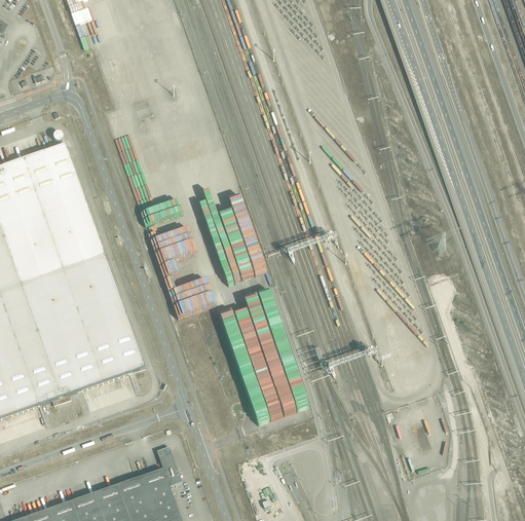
[(78,30),(84,27),(80,15),(73,17),(78,30)]
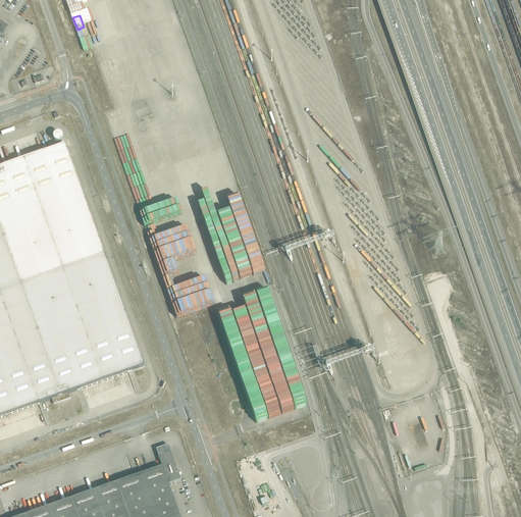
[(143,93),(146,92),(146,64),(146,63),(137,66),(137,67),(141,79),(139,80),(143,93)]
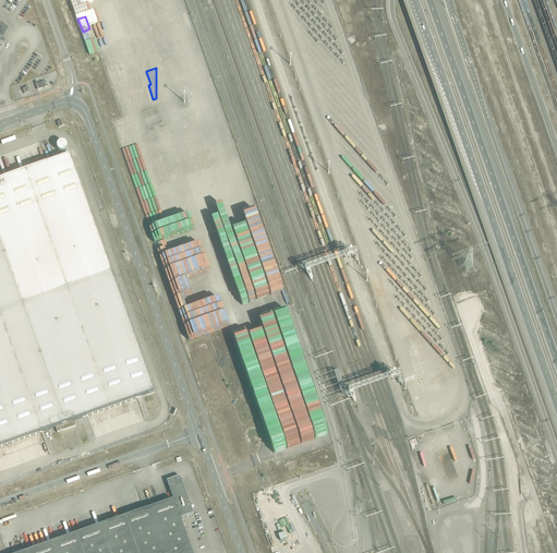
[(47,82),(45,76),(35,80),(36,85),(47,82)]
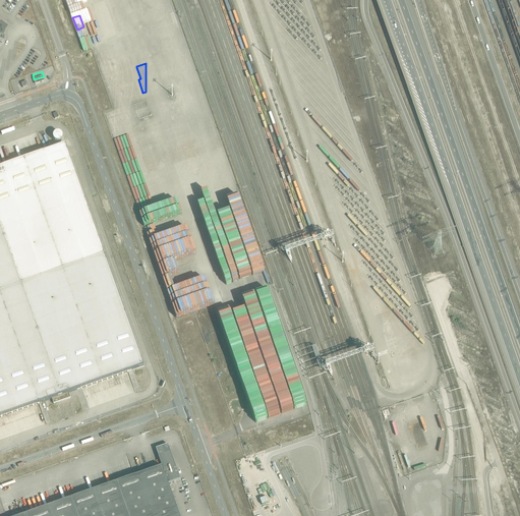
[(61,132),(61,130),(60,129),(59,128),(58,127),(57,127),(56,127),(55,128),(54,129),(53,130),(53,132),(53,133),(54,135),(55,135),(57,136),(58,136),(59,135),(60,135),(61,133),(61,132)]
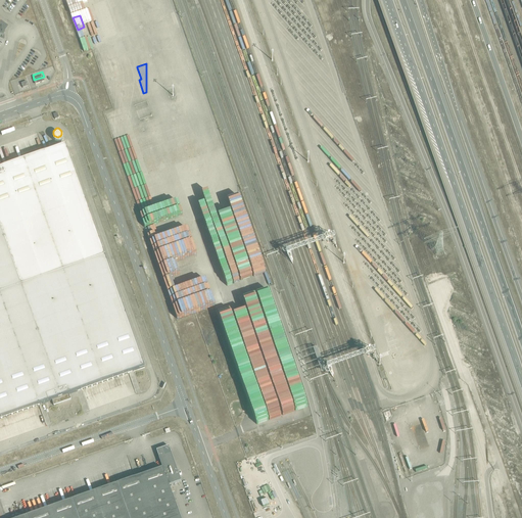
[(104,251),(66,146),(65,141),(0,163),(0,414),(38,401),(51,395),(52,401),(69,394),(67,389),(81,385),(128,368),(144,363),(104,251)]
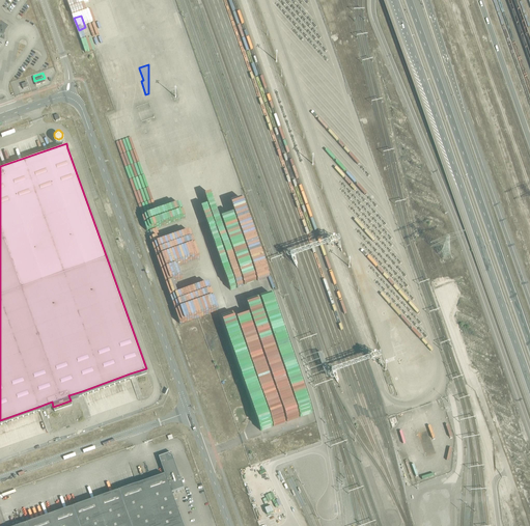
[(146,189),(147,160),(145,155),(139,157),(140,160),(137,161),(140,167),(140,168),(146,189)]
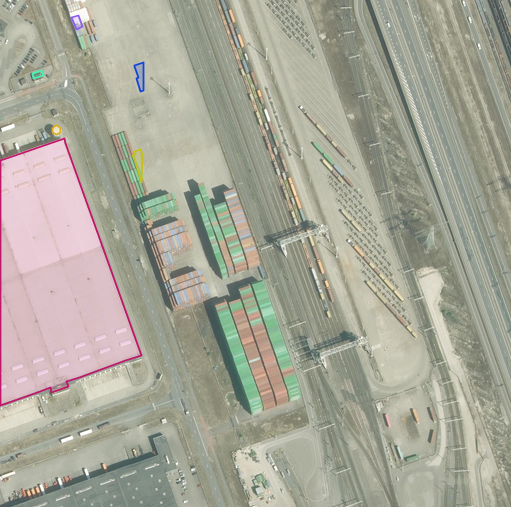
[(164,432),(156,435),(152,436),(158,454),(7,506),(176,506),(164,471),(176,466),(164,432)]
